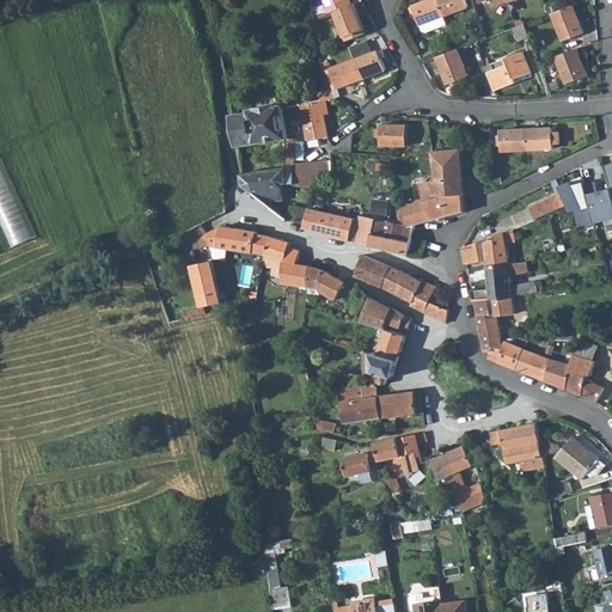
[(344,0),(324,0),(328,7),(330,12),(336,10),(348,6),(346,0),(344,0)]
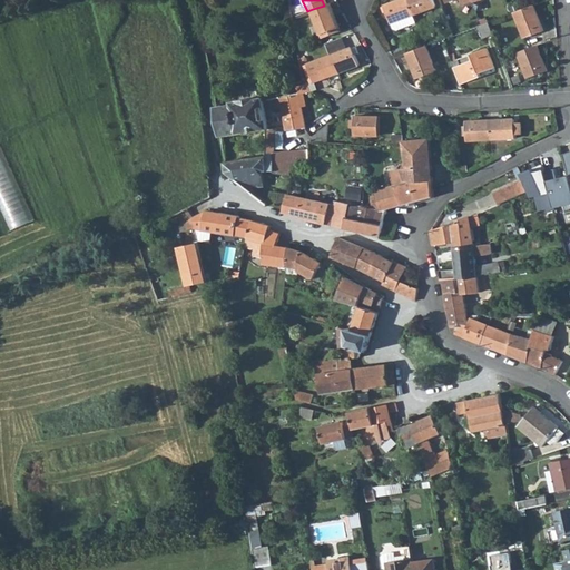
[(416,22),(414,15),(408,0),(399,0),(385,6),(392,22),(394,28),(397,29),(408,26),(416,22)]
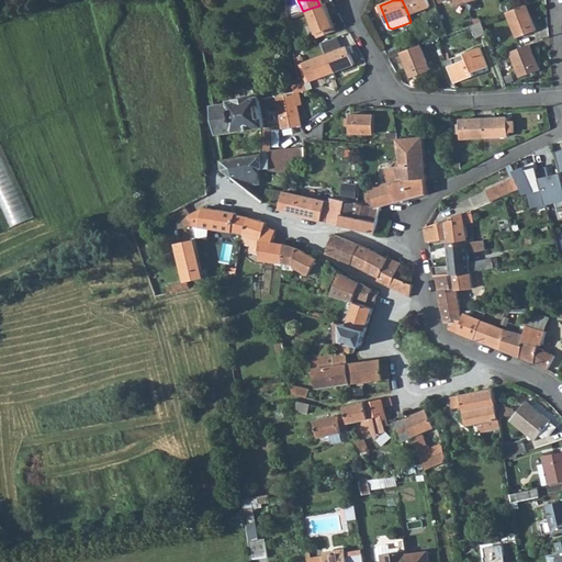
[(402,0),(408,14),(430,7),(427,0),(402,0)]
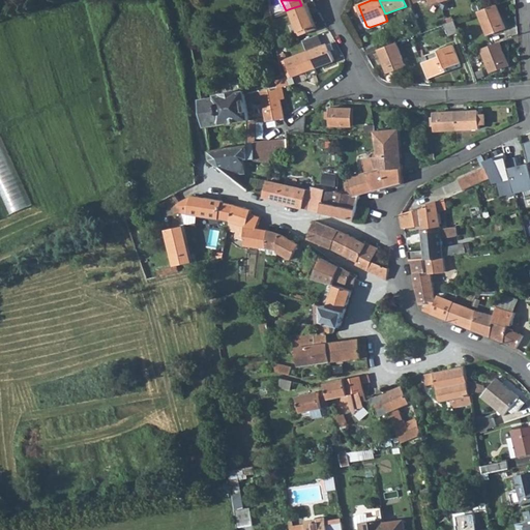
[(291,8),(293,13),(300,35),(316,29),(308,8),(306,3),(303,4),(301,5),(291,8)]
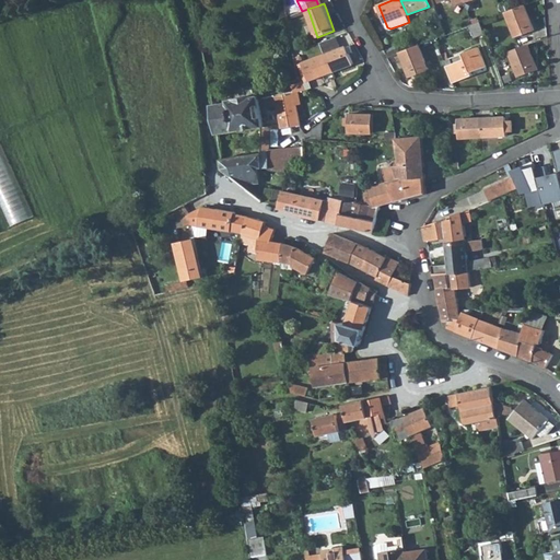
[(535,30),(526,4),(505,12),(515,37),(535,30)]
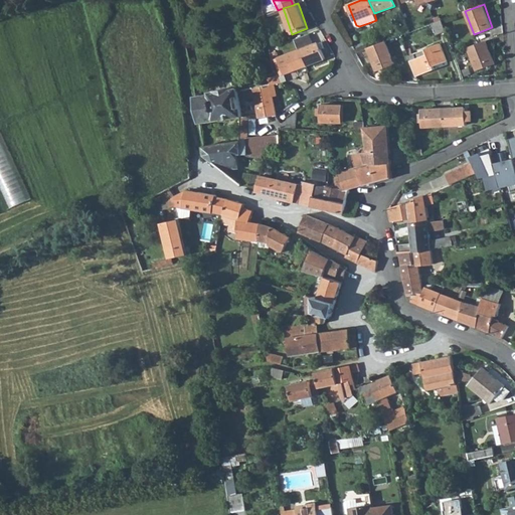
[(252,20),(265,18),(264,15),(262,5),(250,7),(252,20)]
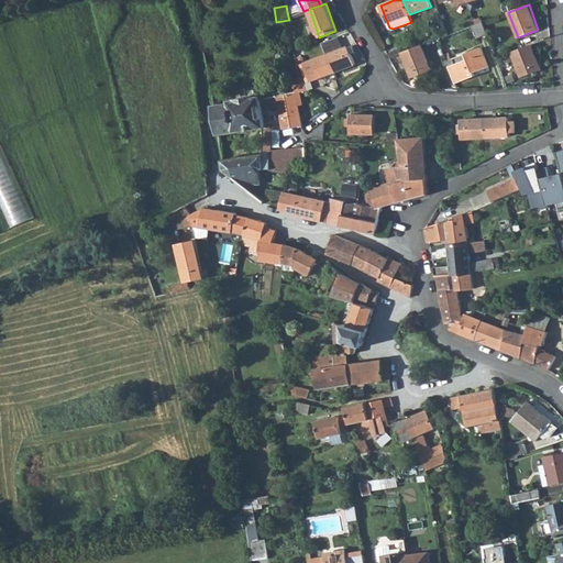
[(477,37),(487,33),(483,22),(474,24),(473,25),(477,37)]
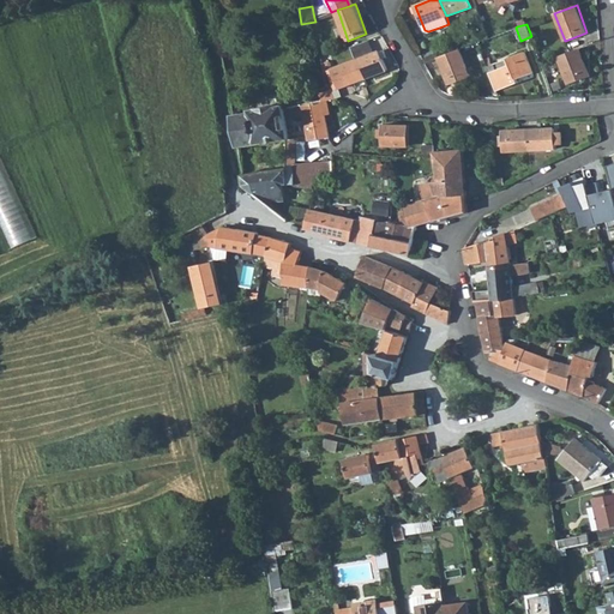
[(426,34),(416,37),(420,46),(429,42),(426,34)]
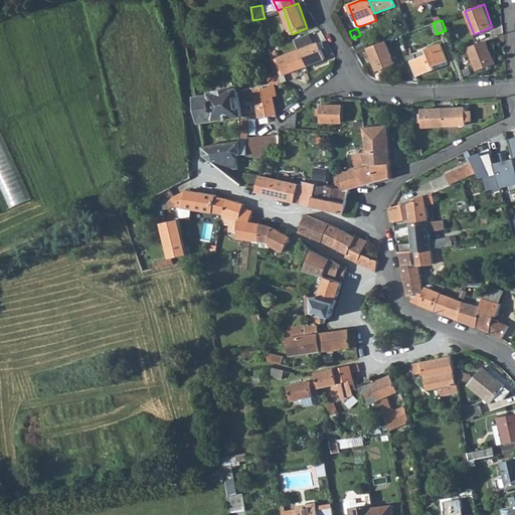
[(313,45),(309,34),(295,39),(299,51),(305,66),(325,58),(321,49),(324,48),(321,41),(313,45)]
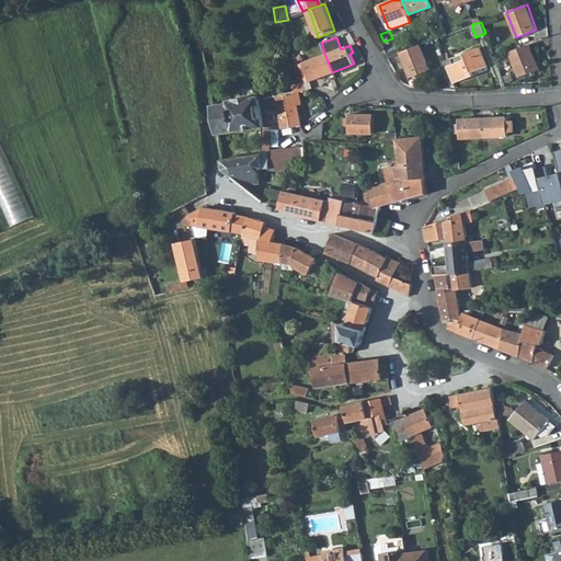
[(430,70),(420,45),(419,45),(400,52),(410,78),(430,70)]
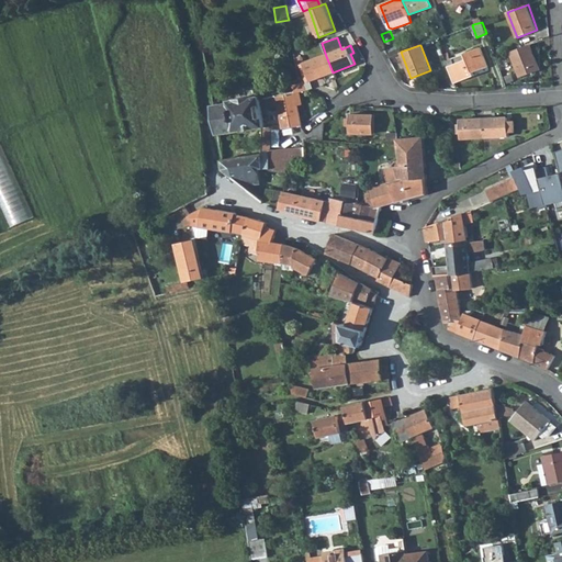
[(539,70),(530,45),(510,52),(520,77),(539,70)]
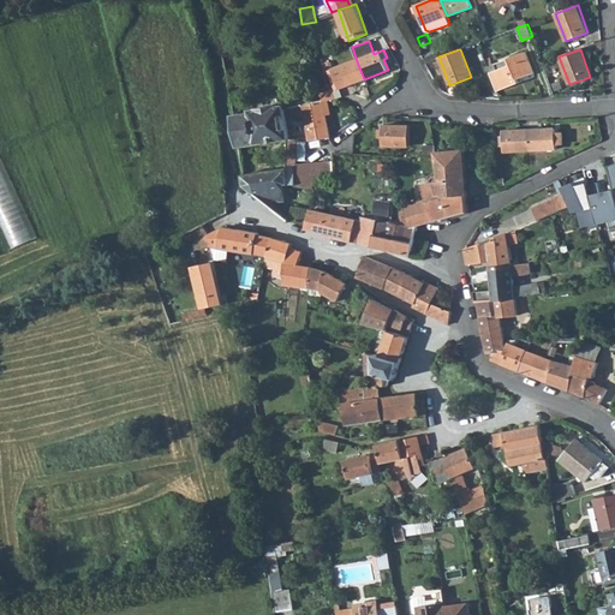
[(511,65),(490,73),(496,90),(518,83),(515,79),(532,72),(525,53),(508,59),(511,65)]
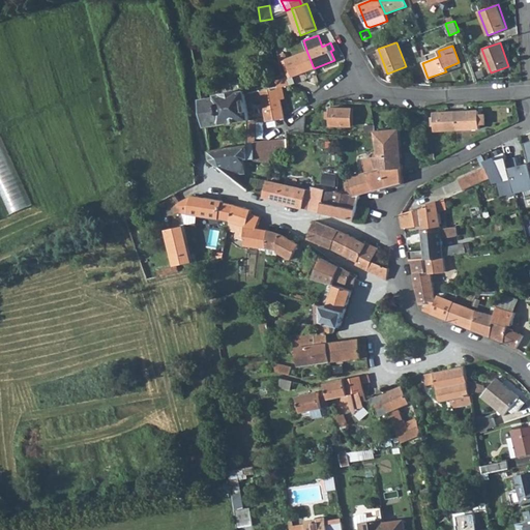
[(438,51),(420,57),(422,63),(440,56),(438,51)]
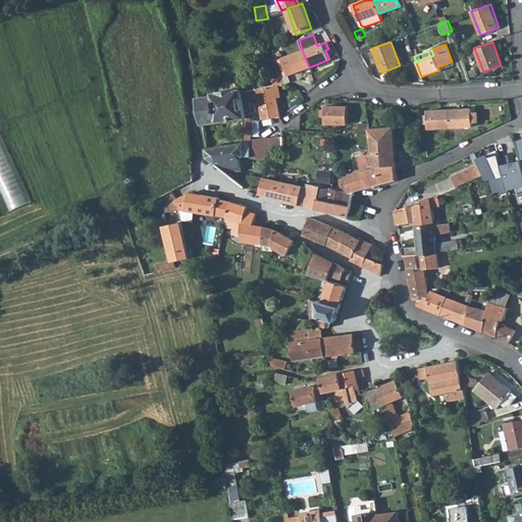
[(284,75),(309,67),(303,52),(279,59),(284,75)]
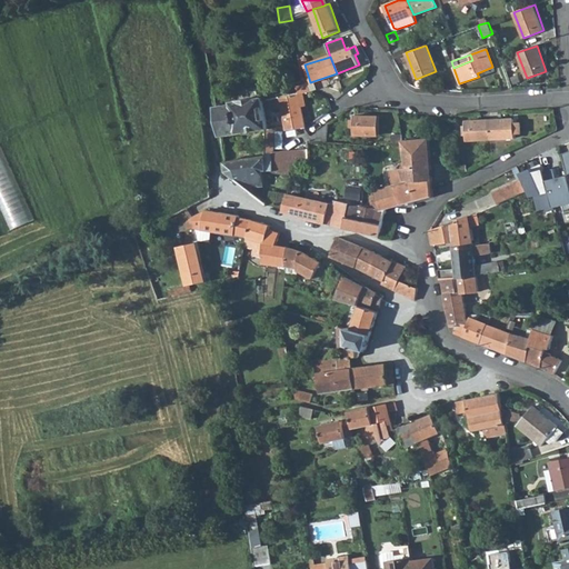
[(308,83),(303,85),(297,86),(299,95),(305,93),(310,92),(308,83)]
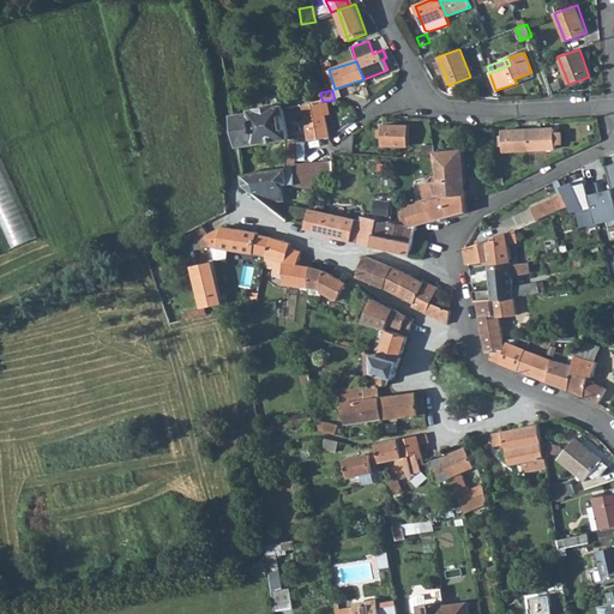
[(330,108),(329,101),(323,102),(304,106),(309,140),(330,137),(325,115),(324,108),(330,108)]
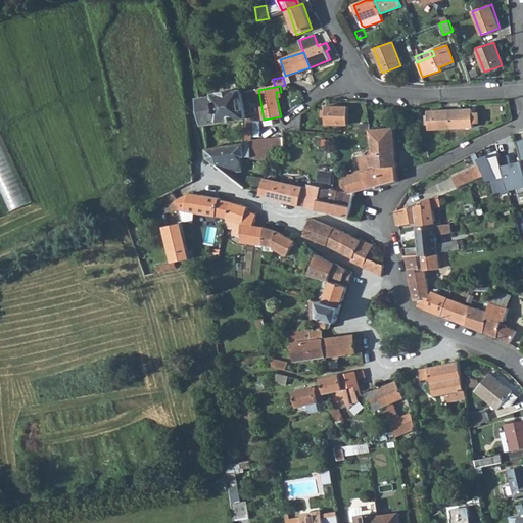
[(202,124),(244,119),(247,119),(244,101),(242,92),(242,90),(214,94),(214,96),(199,98),(202,124)]
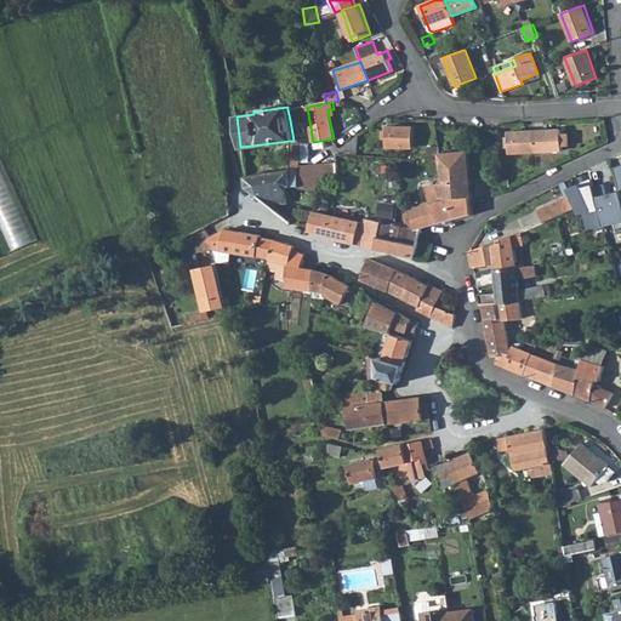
[(301,119),(298,108),(288,109),(290,120),(301,119)]
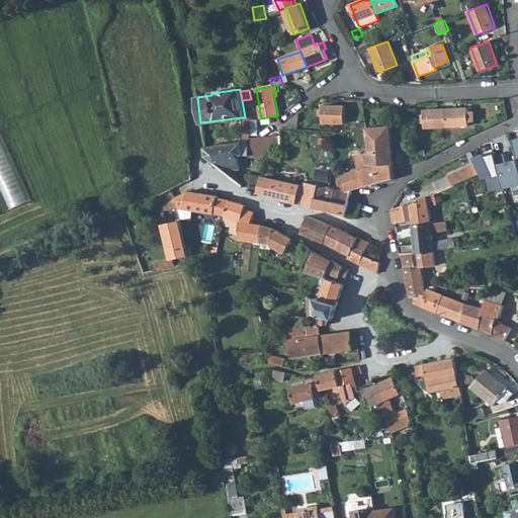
[(344,106),(323,105),(322,122),(344,123),(344,106)]
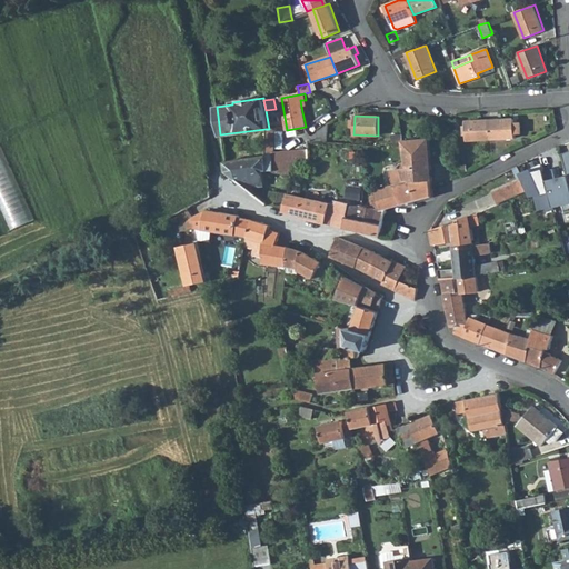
[(513,119),(489,120),(490,139),(515,138),(513,133),(520,133),(520,122),(513,122),(513,119)]
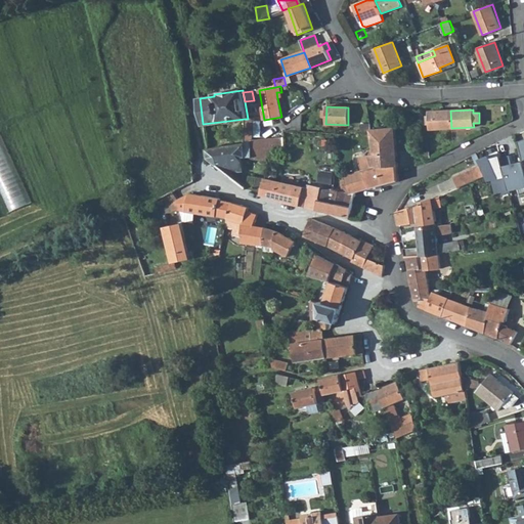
[(429,129),(451,128),(450,111),(428,112),(429,129)]
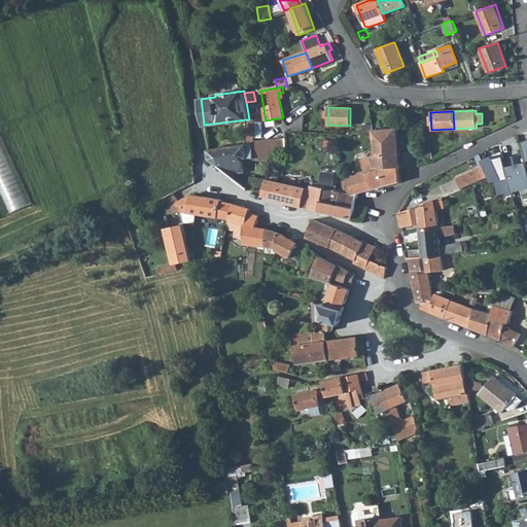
[(303,132),(303,116),(288,129),(288,131),(303,132)]
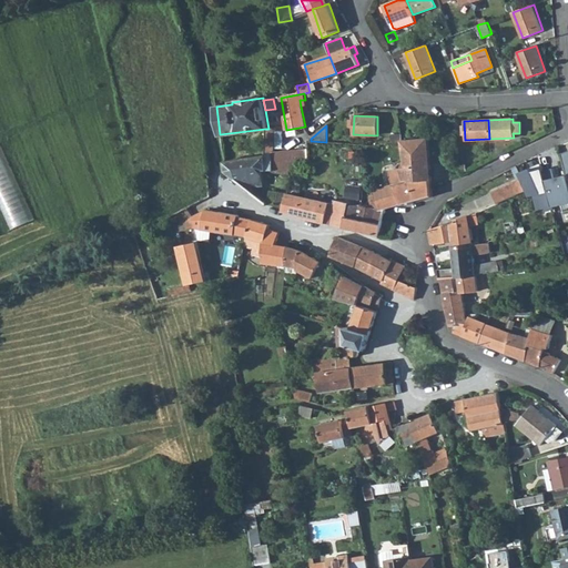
[(272,129),(269,129),(265,129),(266,154),(274,154),(272,129)]
